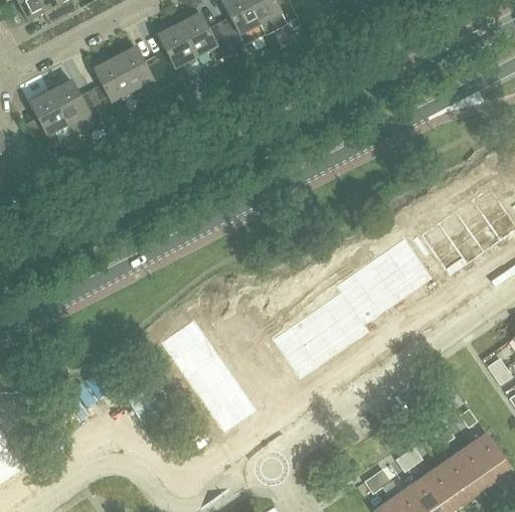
[(77,7),(73,0),(18,0),(28,20),(43,12),(48,23),(77,7)]
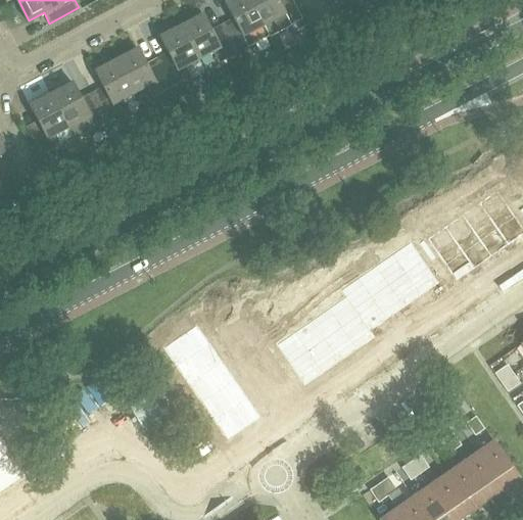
[(270,34),(265,24),(252,0),(226,0),(224,1),(233,17),(222,24),(236,51),(255,41),(270,34)]
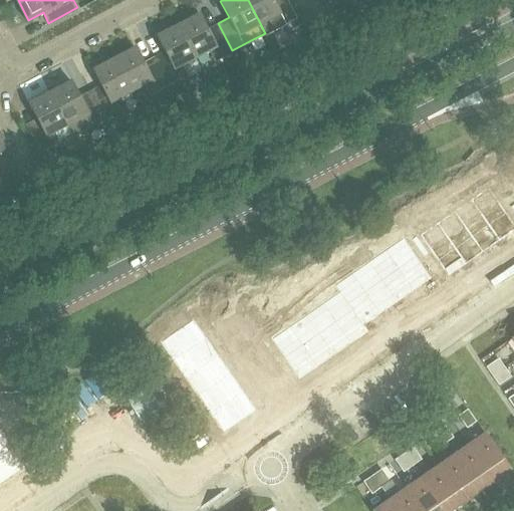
[(248,0),(260,23),(265,33),(297,16),(288,0),(248,0)]
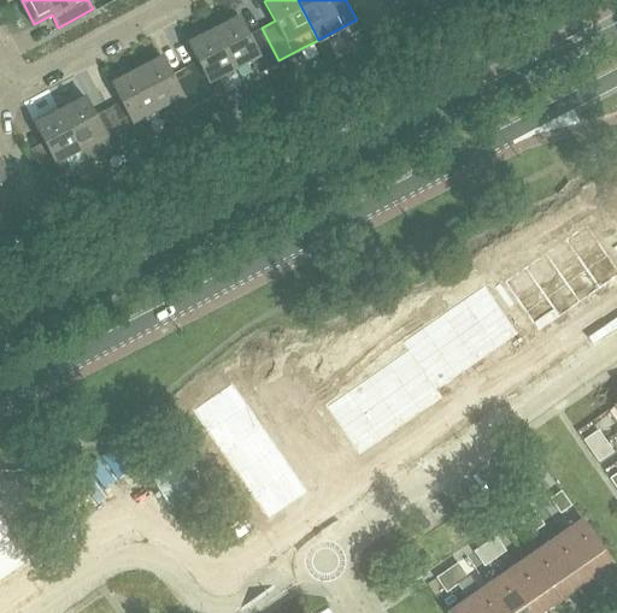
[(483,0),(488,10),(506,0),(483,0)]
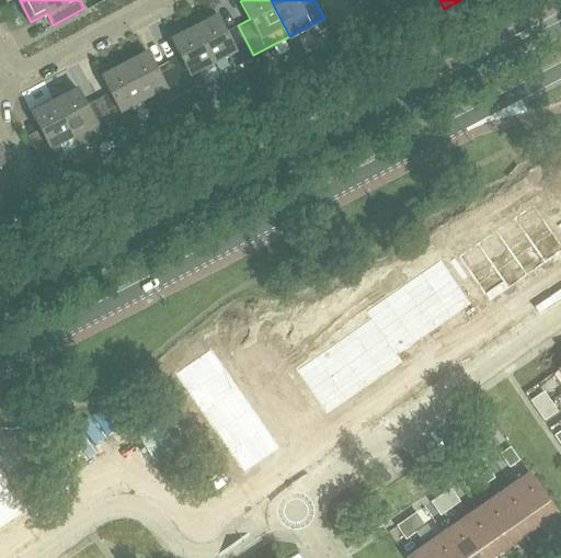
[(217,13),(194,25),(213,63),(228,55),(233,66),(253,55),(238,25),(227,31),(217,13)]
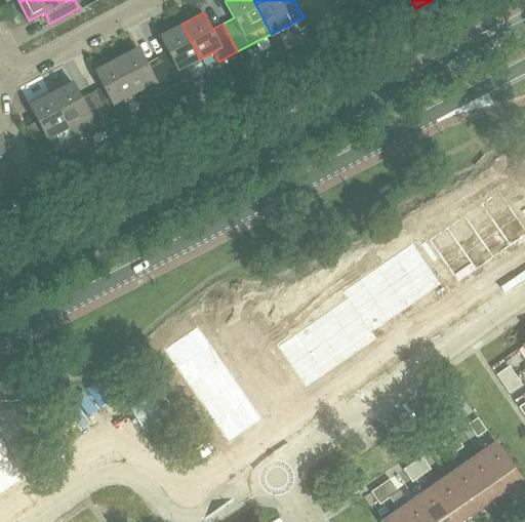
[(183,86),(180,81),(191,76),(186,66),(199,58),(182,24),(160,35),(169,51),(157,57),(171,85),(173,85),(175,90),(183,86)]
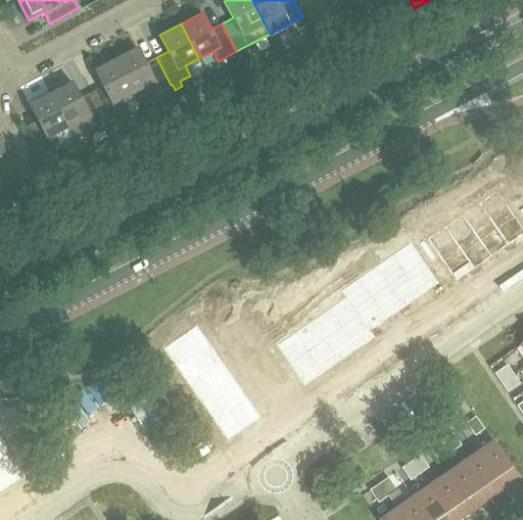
[(137,46),(115,57),(133,92),(147,85),(152,95),(171,85),(156,57),(146,62),(137,46)]
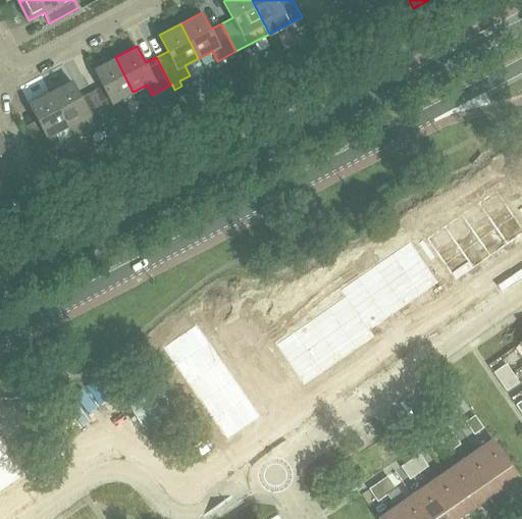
[(119,99),(133,92),(115,57),(94,68),(103,85),(92,91),(106,119),(124,109),(119,99)]
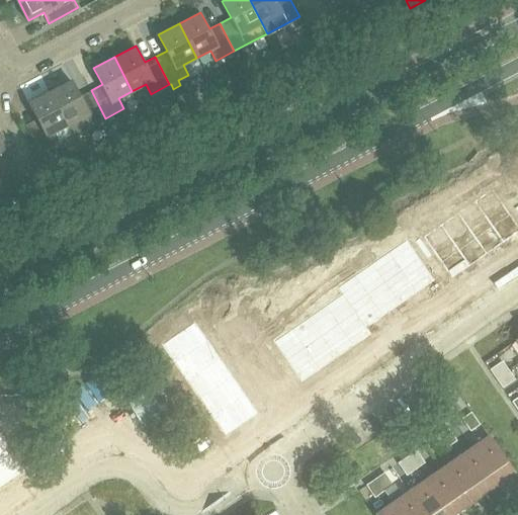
[(71,79),(50,90),(68,124),(81,117),(86,127),(105,118),(91,90),(80,96),(71,79)]
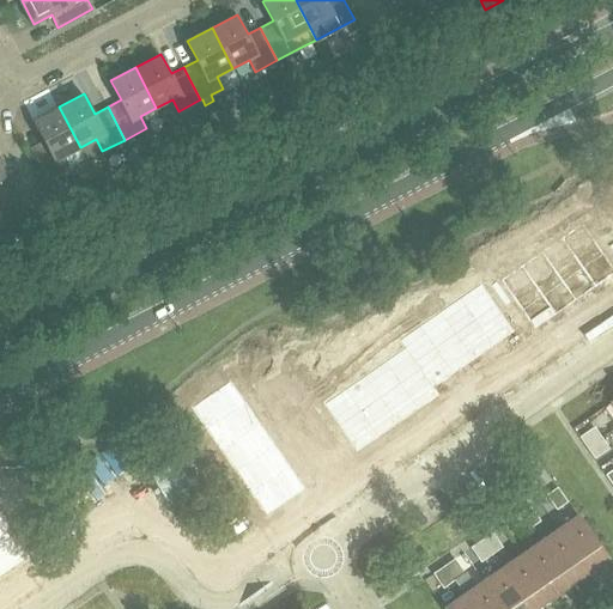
[(65,156),(80,147),(59,107),(34,120),(44,140),(30,147),(48,180),(71,168),(65,156)]
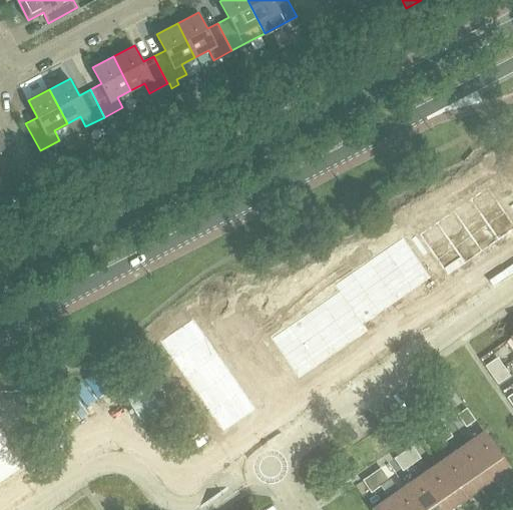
[(0,149),(8,145),(5,138),(0,140),(0,149)]
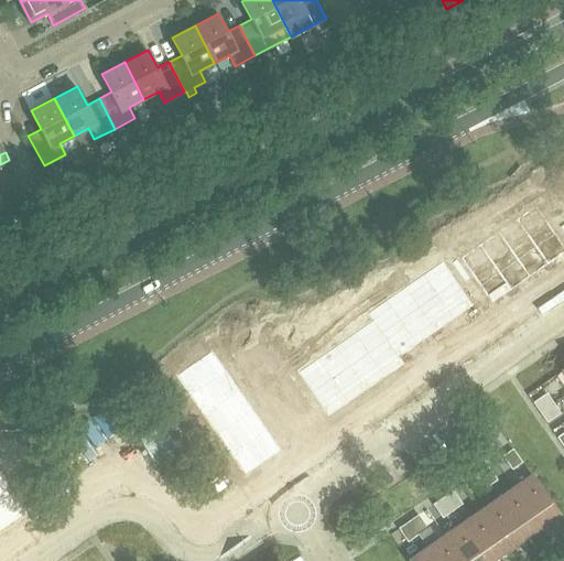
[(509,182),(498,190),(503,196),(514,190),(509,182)]
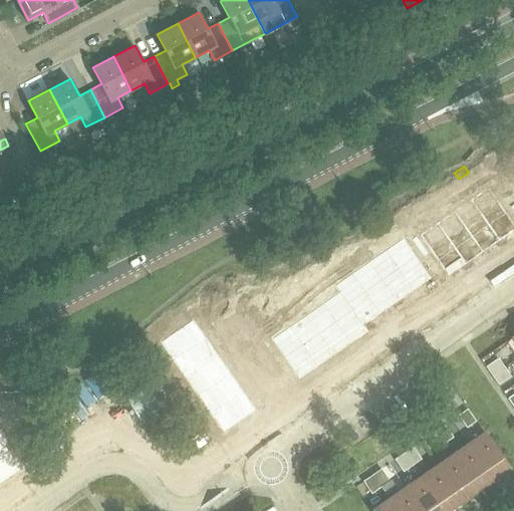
[(500,169),(494,174),(501,184),(507,179),(500,169)]
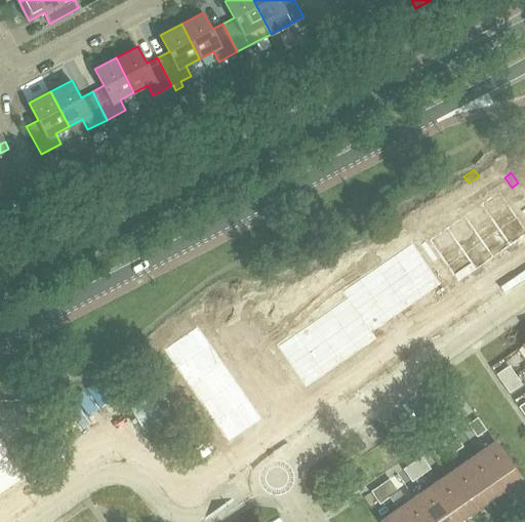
[(463,176),(453,184),(458,190),(469,183),(463,176)]
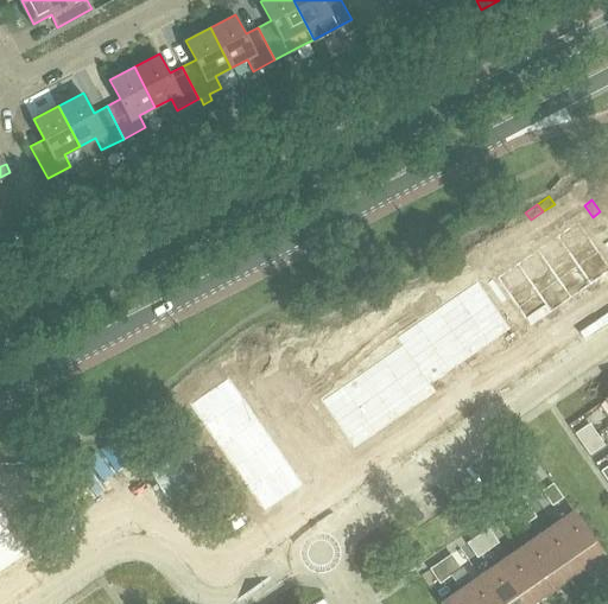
[(75,210),(67,214),(71,223),(80,220),(75,210)]
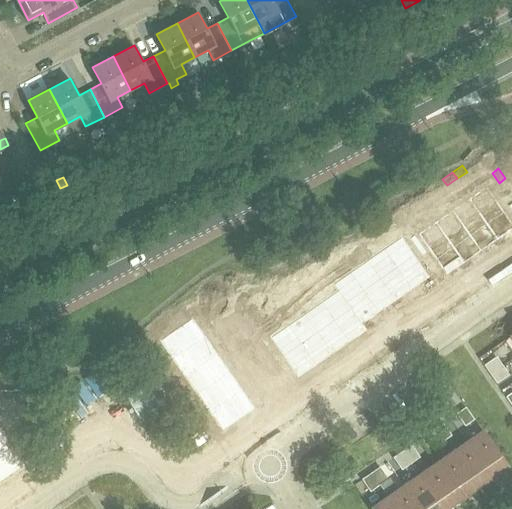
[(511,220),(487,184),(469,197),(498,238),(511,227),(511,220)]
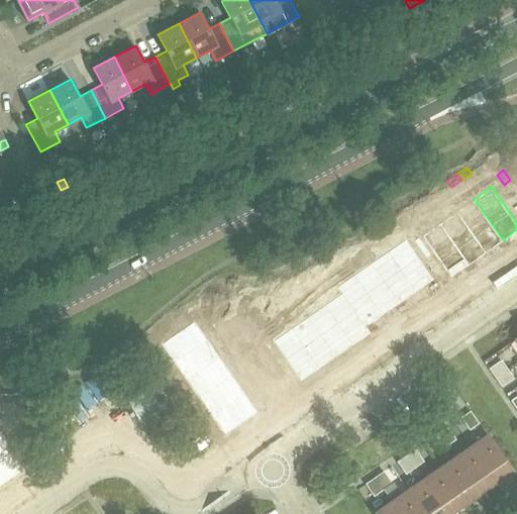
[(433,190),(423,197),(427,204),(437,197),(433,190)]
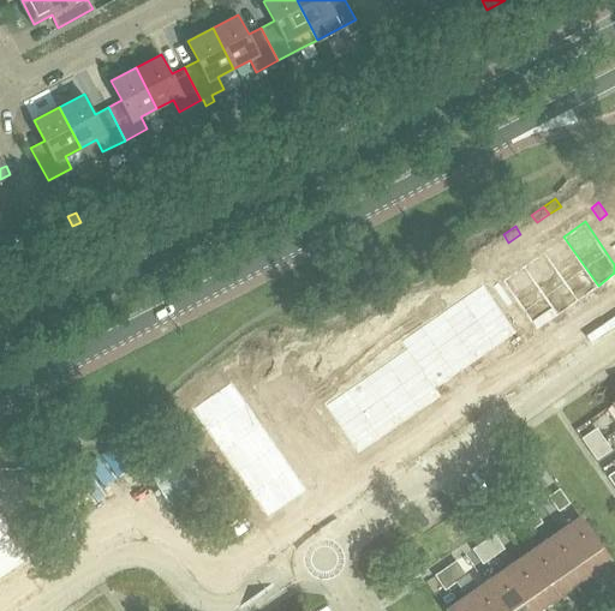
[(503,234),(491,243),(496,251),(508,243),(503,234)]
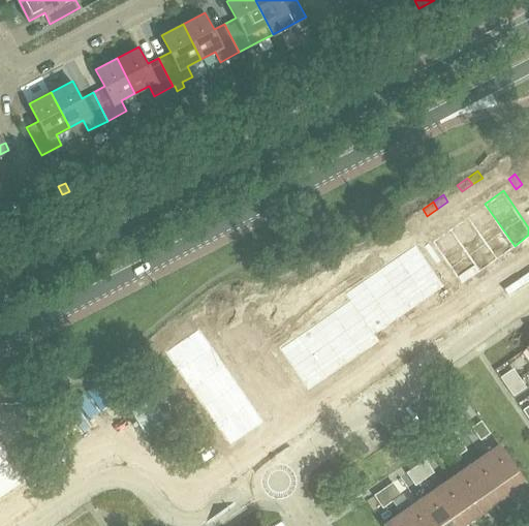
[(485,204),(468,215),(497,257),(515,246),(485,204)]
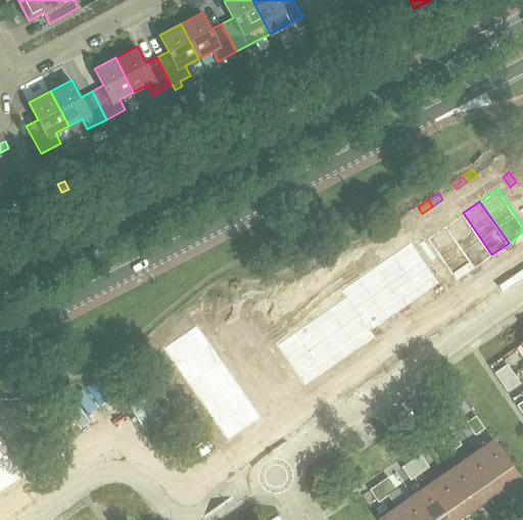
[(463,213),(445,225),(475,267),(491,254),(463,213)]
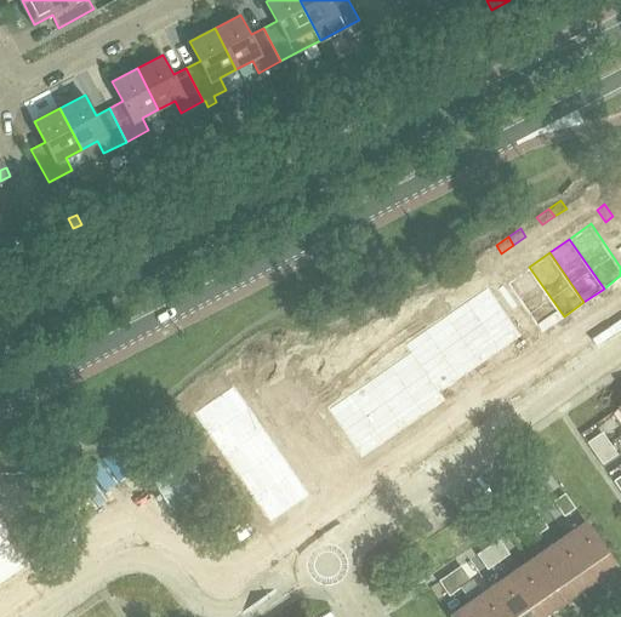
[(456,261),(444,268),(450,276),(462,268),(456,261)]
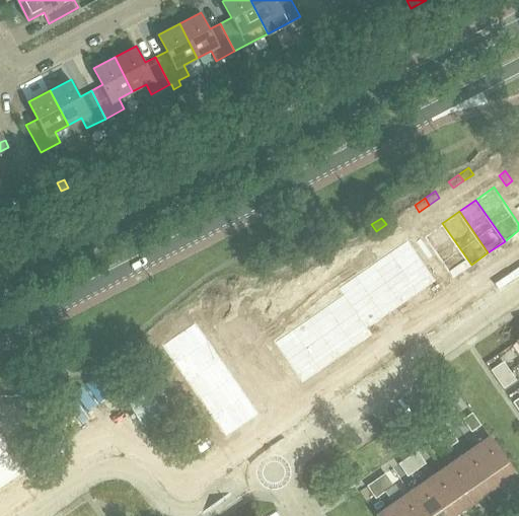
[(442,223),(424,235),(453,277),(471,265),(442,223)]
